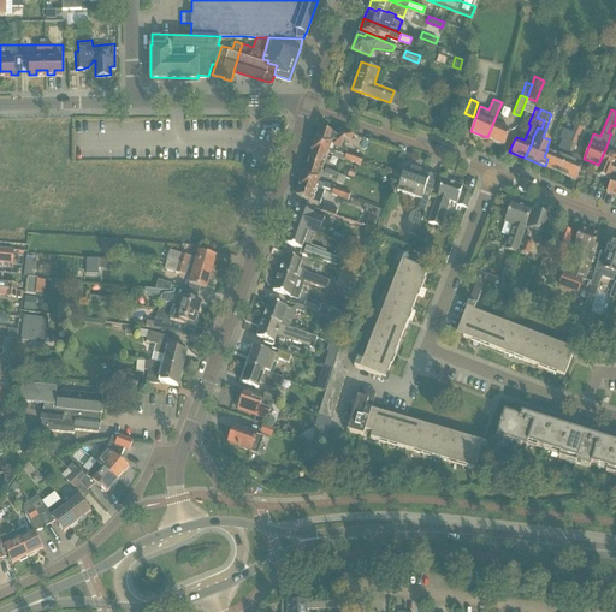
[(503,144),(508,134),(510,129),(499,125),(503,116),(497,113),(487,137),(503,144)]
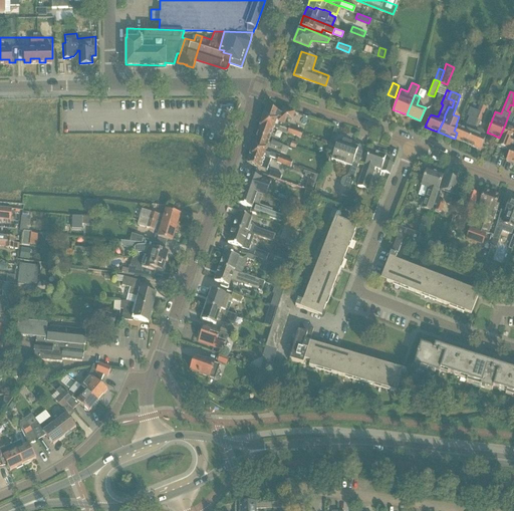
[(477,109),(480,111),(483,112),(485,105),(484,104),(483,104),(480,103),(477,109)]
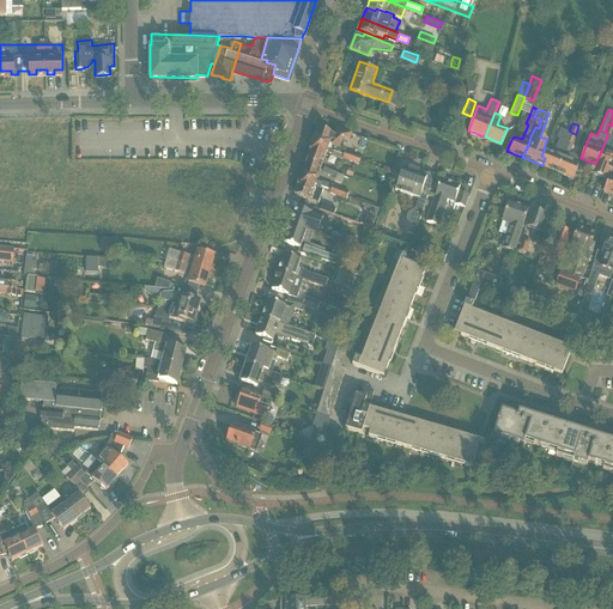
[(351,132),(345,129),(333,126),(331,131),(317,126),(313,141),(333,150),(344,153),(343,156),(351,159),(353,152),(345,150),(346,147),(339,145),(340,141),(341,138),(349,140),(351,132)]
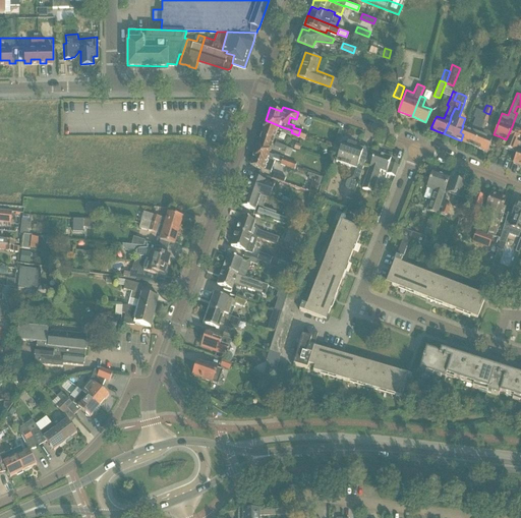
[(463,126),(460,132),(463,134),(461,140),(467,142),(473,146),(474,144),(477,135),(478,132),(480,128),(483,119),(480,118),(483,111),(476,108),(473,116),(474,117),(471,127),(472,127),(471,129),(466,127),(463,126)]
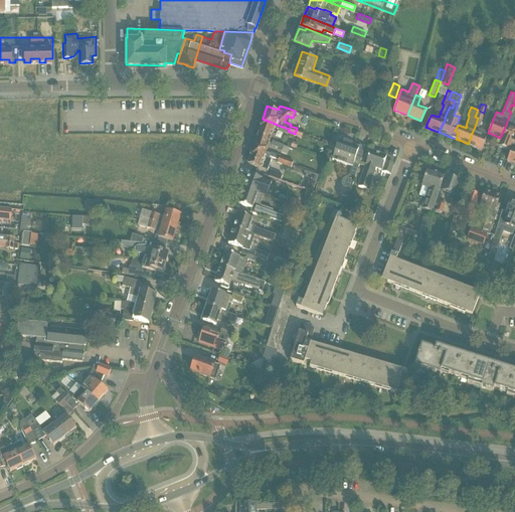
[(478,110),(475,117),(478,118),(481,119),(484,113),(481,112),(478,110)]
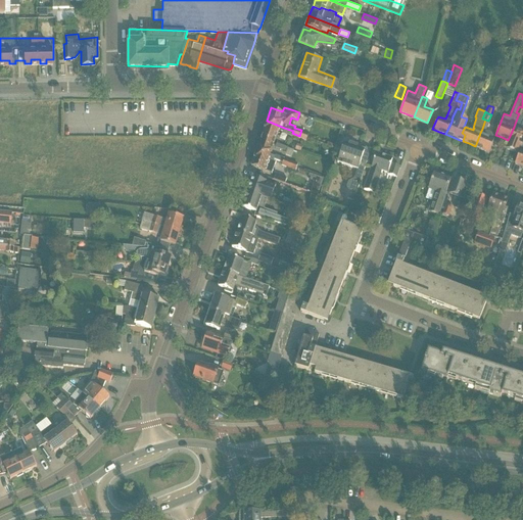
[(509,140),(506,147),(516,151),(516,149),(517,150),(519,144),(521,145),(522,140),(522,114),(519,113),(518,115),(514,127),(509,138),(508,140),(509,140)]
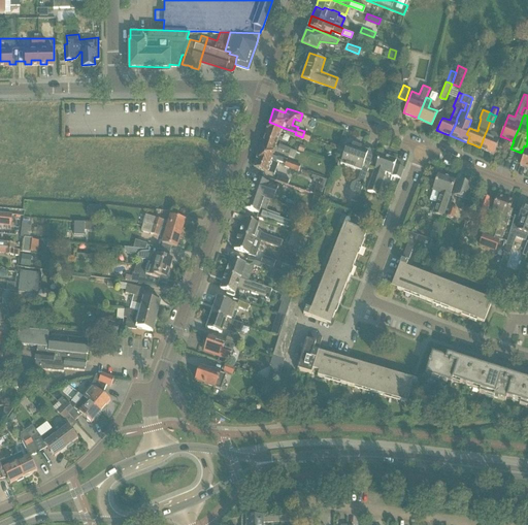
[(264,135),(263,137),(276,141),(276,140),(281,129),(286,131),(287,129),(269,122),(264,135)]
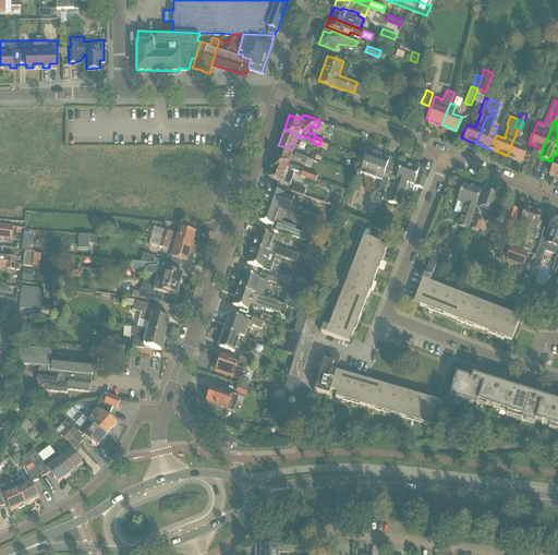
[(508,154),(507,156),(513,158),(521,161),(526,147),(524,147),(521,146),(516,143),(518,139),(514,137),(512,142),(511,145),(508,154)]
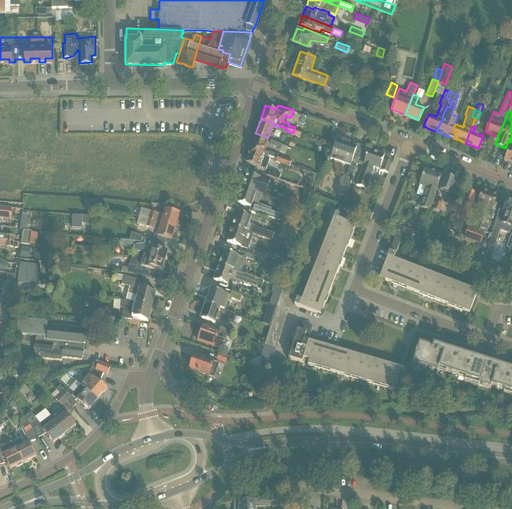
[(195,167),(202,143),(166,133),(159,160),(177,165),(177,162),(195,167)]
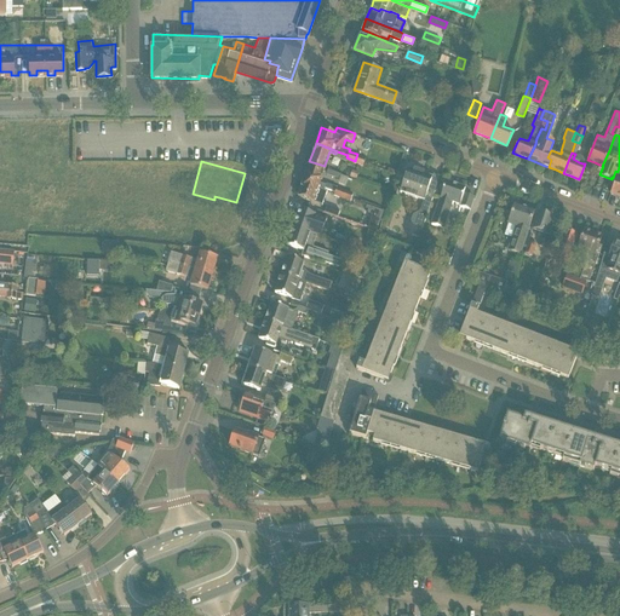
[(309,162),(303,178),(319,184),(320,180),(323,168),(325,166),(309,161),(309,162)]
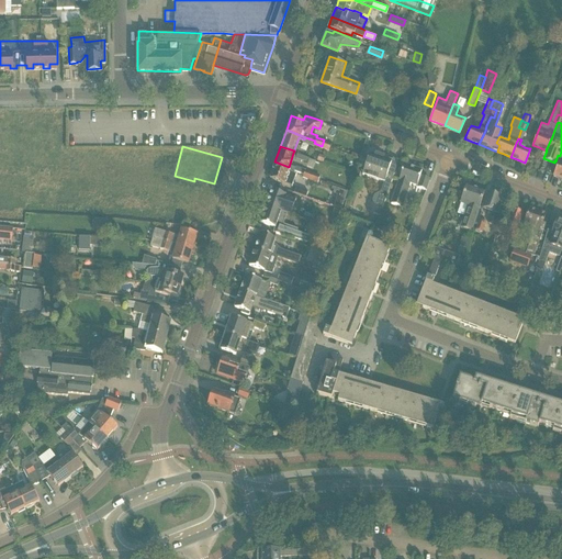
[(369,153),(363,169),(367,170),(368,174),(378,177),(382,178),(384,179),(380,192),(377,193),(374,199),(377,202),(383,205),(391,181),(395,168),(389,166),(392,158),(389,157),(383,155),(375,153),(370,151),(369,153)]
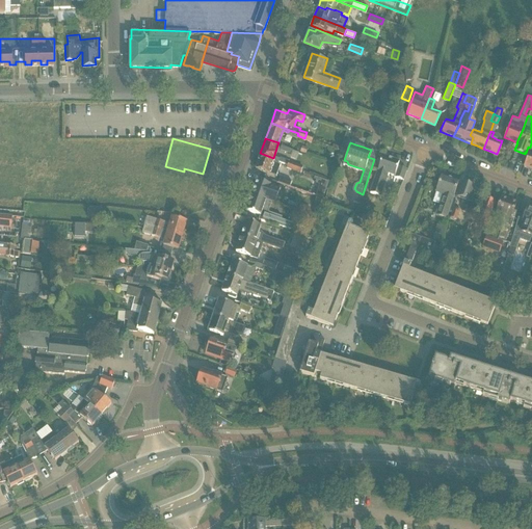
[(281,143),(280,148),(291,152),(293,149),(293,148),(281,143)]
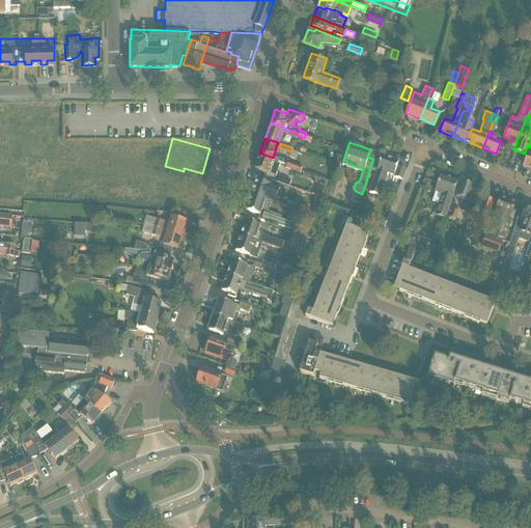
[(259,153),(255,166),(275,173),(279,163),(277,162),(272,160),(273,158),(259,153)]
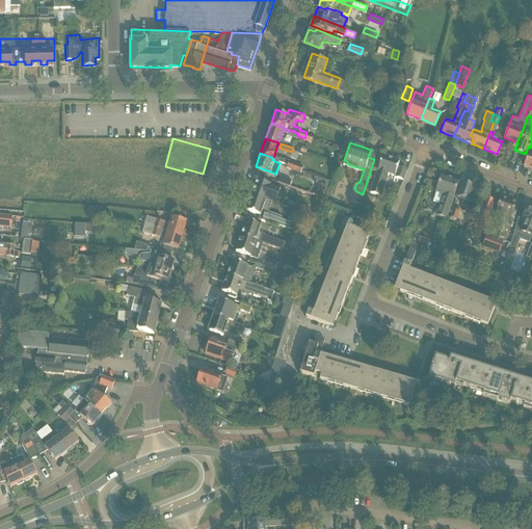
[(379,163),(370,190),(376,192),(379,194),(388,172),(394,175),(403,178),(406,167),(397,164),(399,159),(382,154),(379,163)]
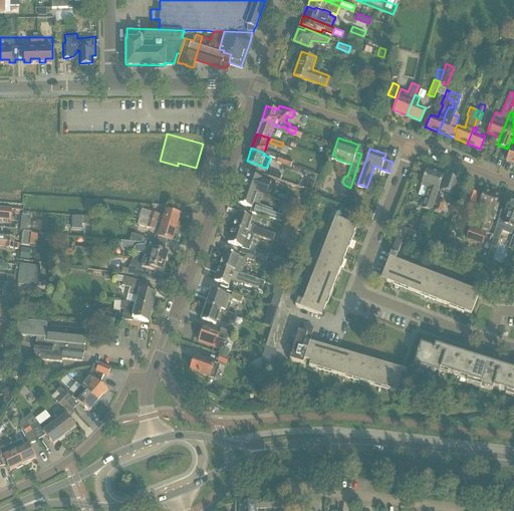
[(277,157),(276,160),(283,163),(285,157),(278,155),(277,157)]
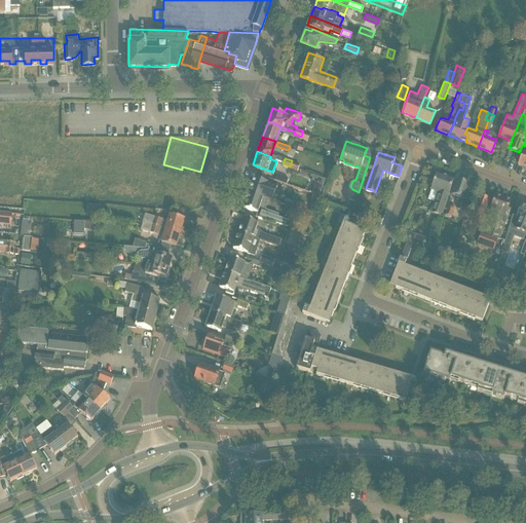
[(298,169),(300,163),(292,160),(290,166),(298,169)]
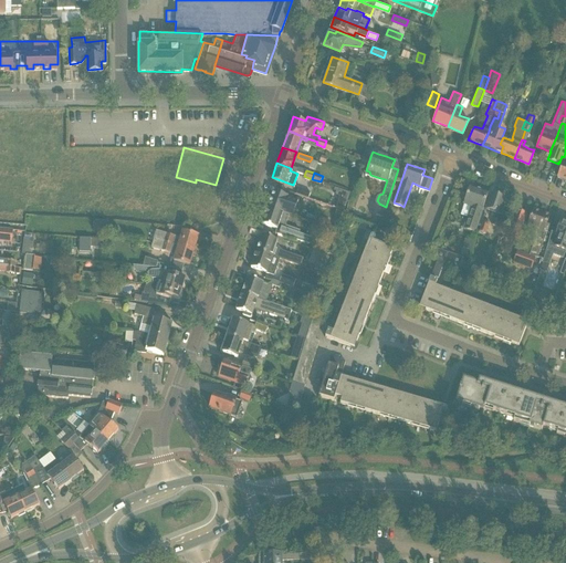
[(473,231),(484,201),(488,191),(470,185),(464,201),(471,205),(463,228),(473,231)]
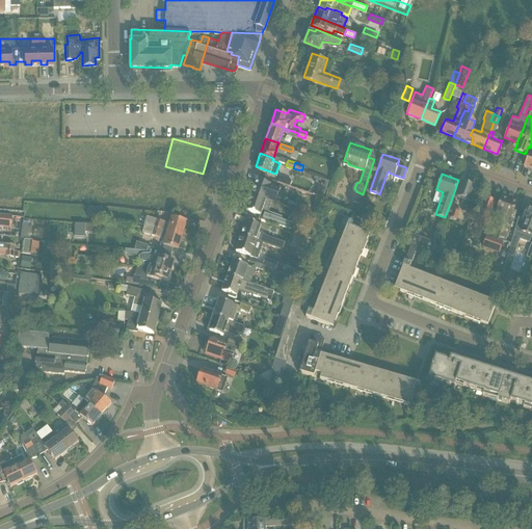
[(290,185),(291,179),(280,175),(277,181),(284,183),(290,185)]
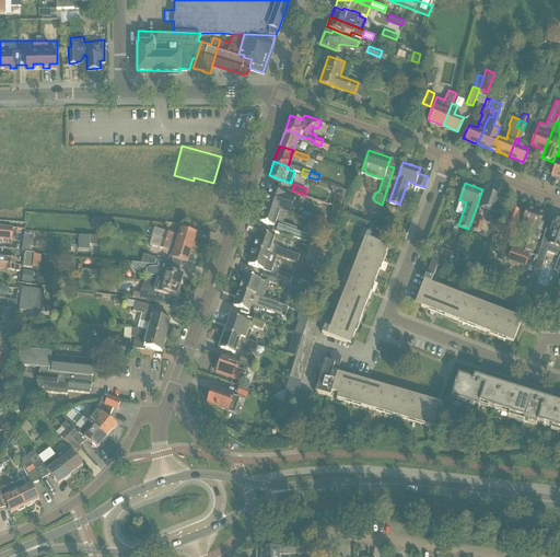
[(330,184),(329,186),(333,187),(331,190),(336,193),(331,204),(340,206),(346,189),(330,184)]
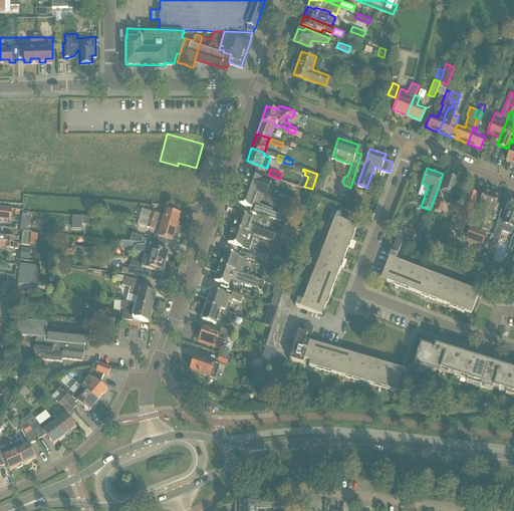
[(248,172),(242,187),(256,192),(262,194),(266,195),(271,181),(261,178),(262,177),(248,172)]
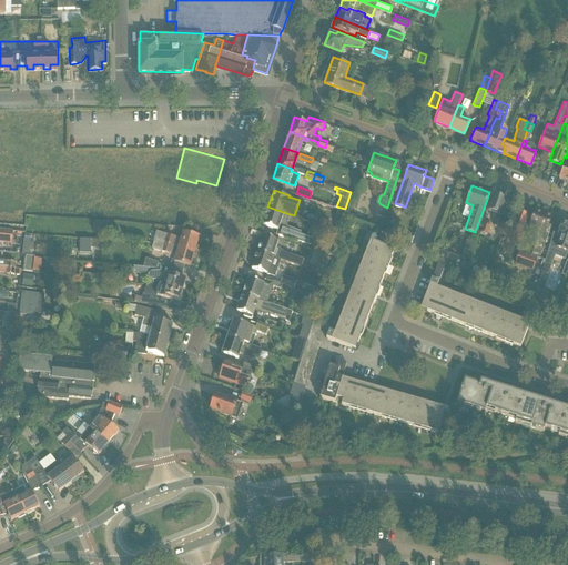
[(500,225),(507,208),(504,207),(506,198),(493,193),(487,209),(498,212),(494,223),(500,225)]
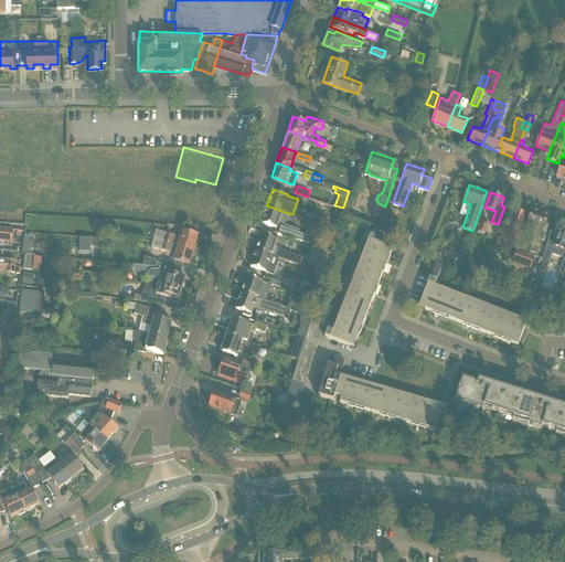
[(266,205),(260,221),(272,225),(276,226),(274,232),(296,239),(304,241),(308,242),(310,235),(298,232),(299,229),(286,224),(285,224),(285,223),(285,222),(288,213),(281,211),(266,205)]
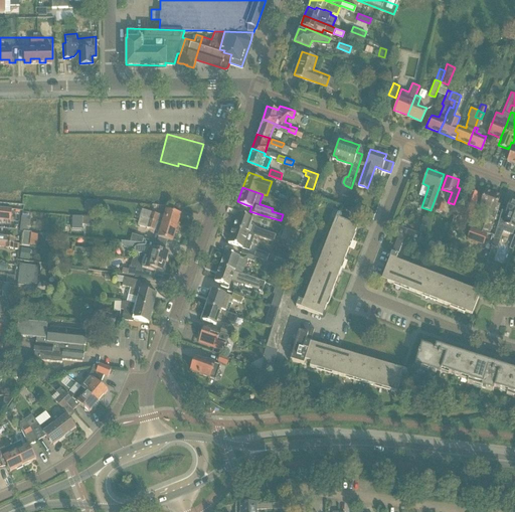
[(471,227),(468,237),(483,242),(486,232),(486,231),(489,232),(500,203),(497,201),(499,195),(485,190),(480,203),(487,206),(485,212),(488,213),(482,229),(481,230),(471,227)]
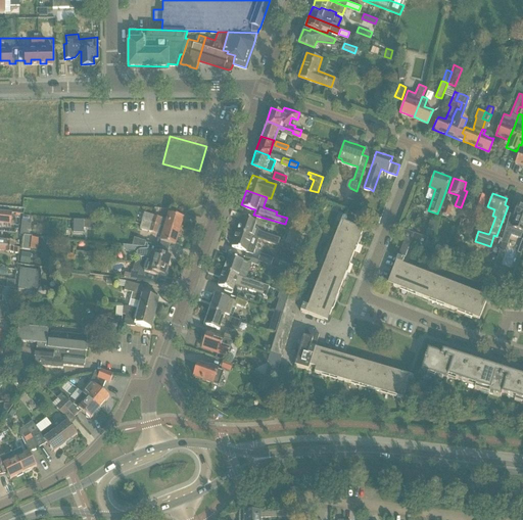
[(87,201),(86,211),(98,214),(99,203),(87,201)]
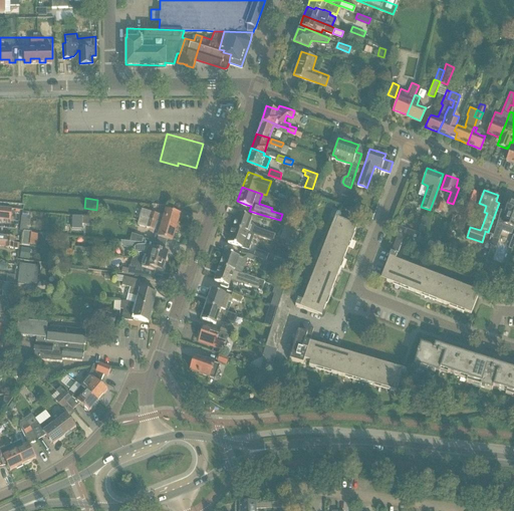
[(465,198),(459,214),(469,218),(472,209),(475,202),(465,198)]
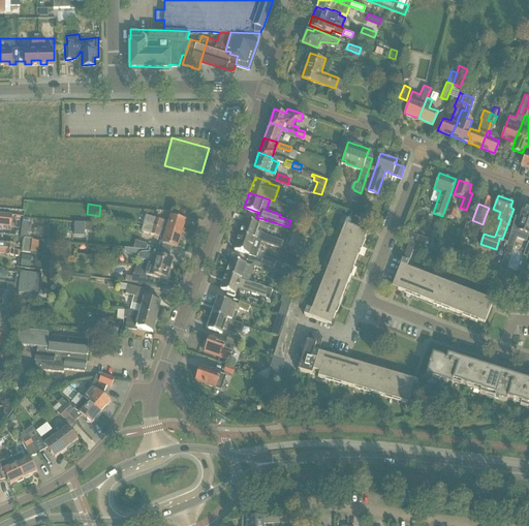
[(454,216),(457,207),(450,205),(447,214),(454,216)]
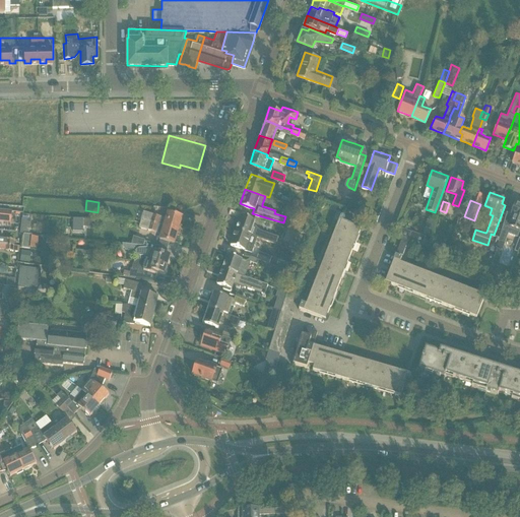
[(499,240),(497,247),(502,248),(504,242),(508,232),(517,235),(519,229),(519,227),(519,201),(517,202),(515,201),(510,214),(506,213),(501,230),(499,240)]
